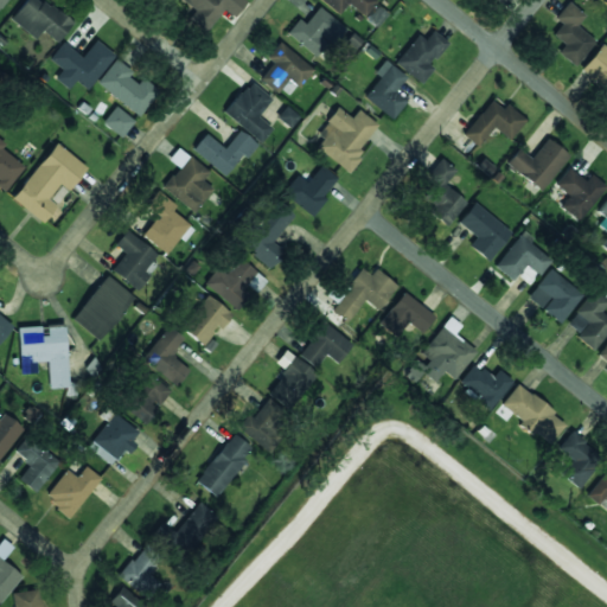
[(71,25),(40,0),(25,0),(10,19),(34,39),(42,31),(56,43),(71,25)]
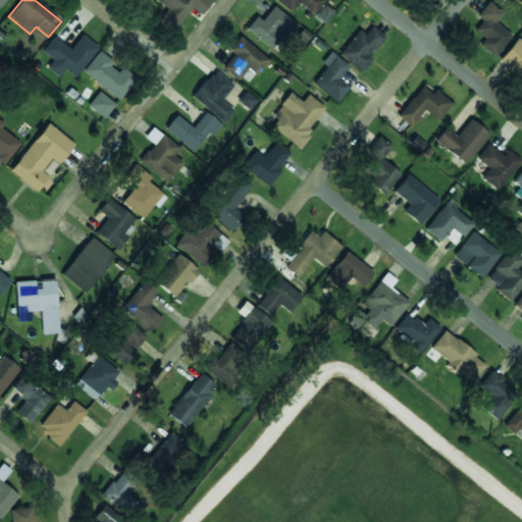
[(209,0),(152,0),(151,2),(179,24),(192,9),(200,15),(211,1),(209,0)]
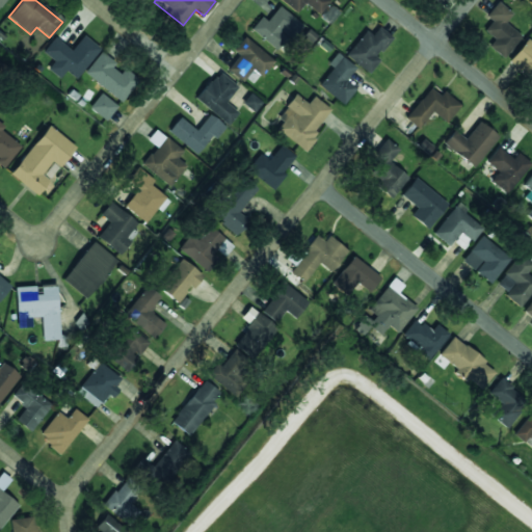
[(329,0),(280,0),(296,12),(303,3),(319,15),(329,0)]
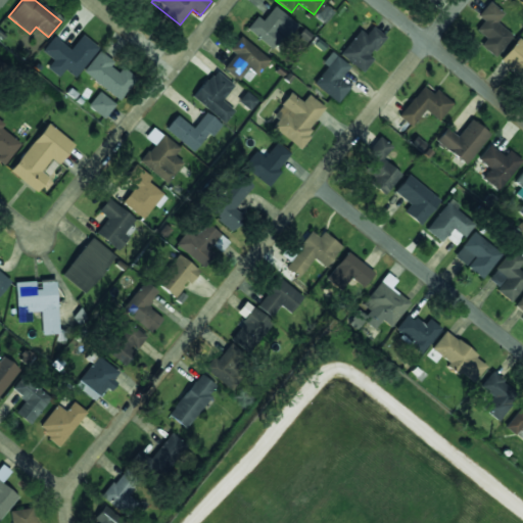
[(493,57),(512,37),(496,22),(503,14),(489,2),(477,15),(483,21),(476,30),(486,40),(480,46),(493,57)]
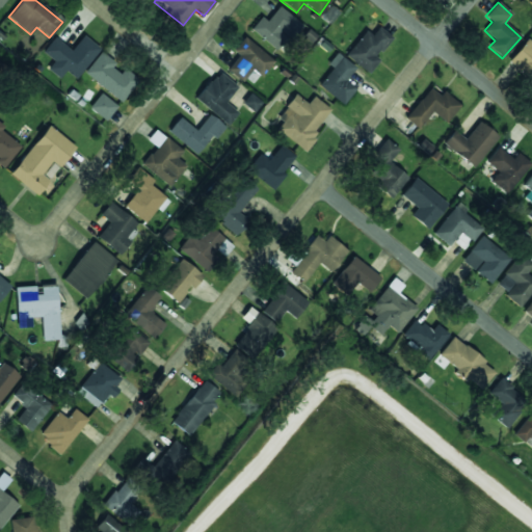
[(266,22),(261,17),(250,29),(277,53),(301,26),(280,6),(266,22)]
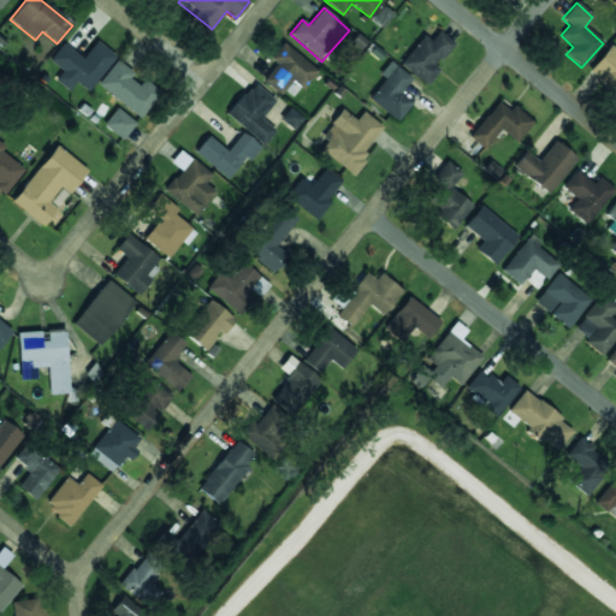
[(422,35),(400,66),(427,86),(439,69),(436,67),(454,43),(438,31),(431,41),(422,35)]
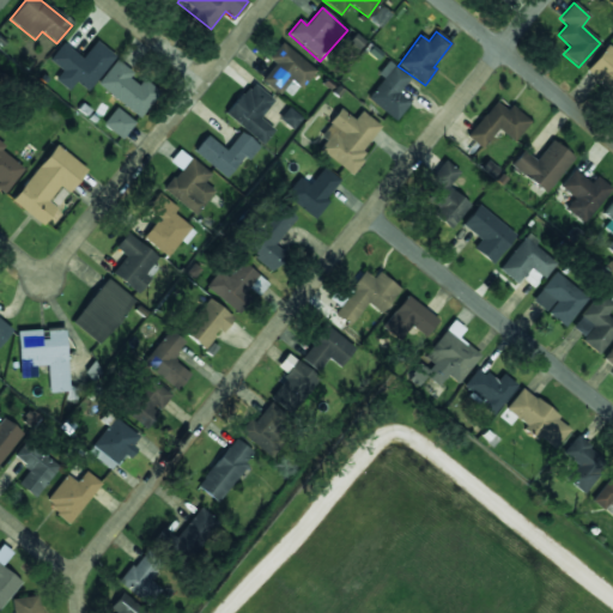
[(83,59),(61,43),(49,61),(62,71),(55,82),(68,91),(76,83),(89,92),(115,55),(95,41),(83,59)]
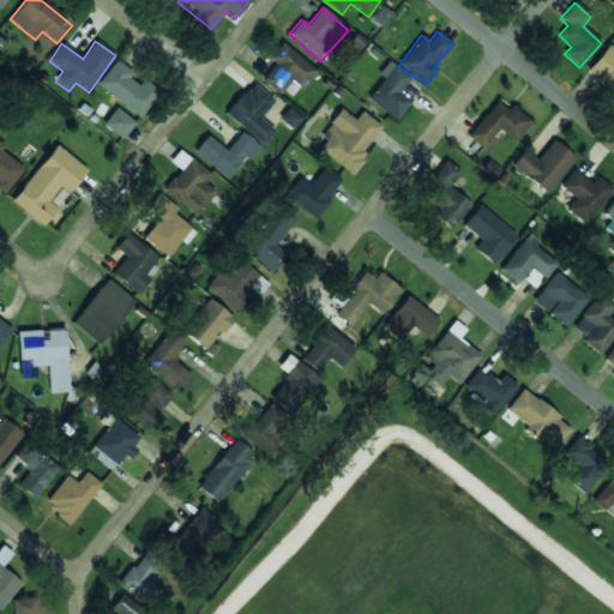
[(269,59),(276,65),(263,80),(280,95),(292,80),(302,89),(317,72),(282,43),(269,59)]
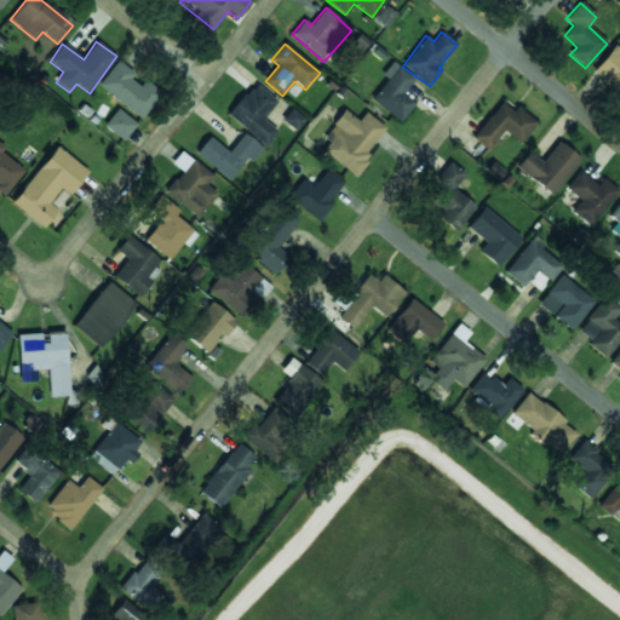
[(592,73),(619,92),(619,52),(612,46),(592,73)]
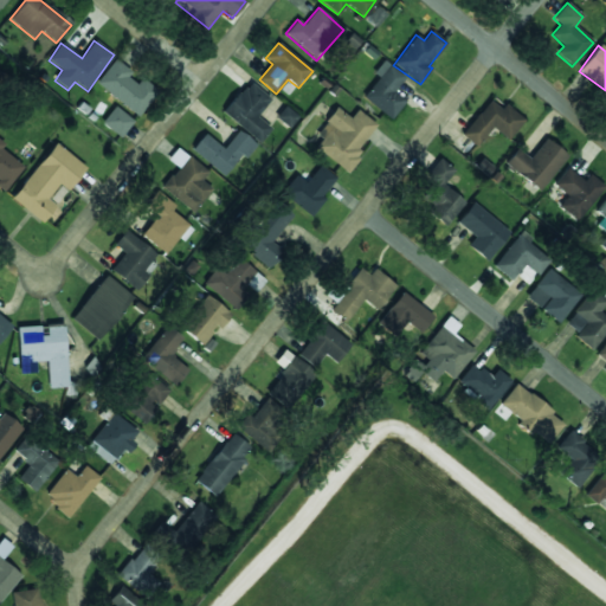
[(405,77),(382,60),(373,73),(379,77),(363,100),(392,120),(405,102),(393,94),(405,77)]
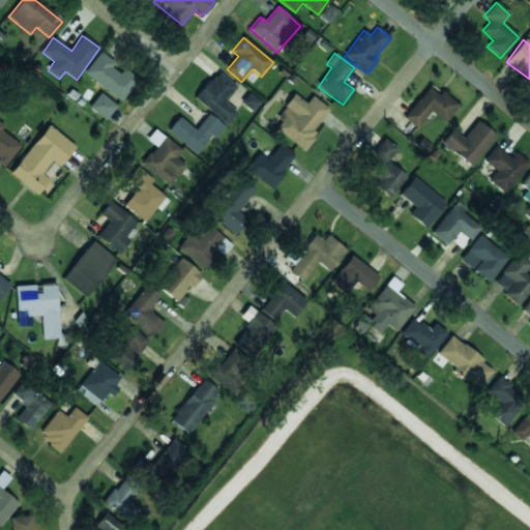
[(120,101),(138,80),(124,68),(121,71),(99,54),(84,72),(120,101)]
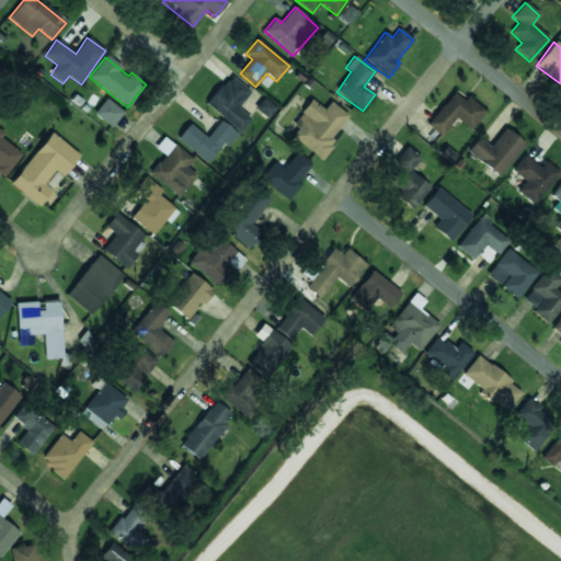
[(206,104),(240,133),(251,119),(238,109),(250,92),(230,76),(206,104)]
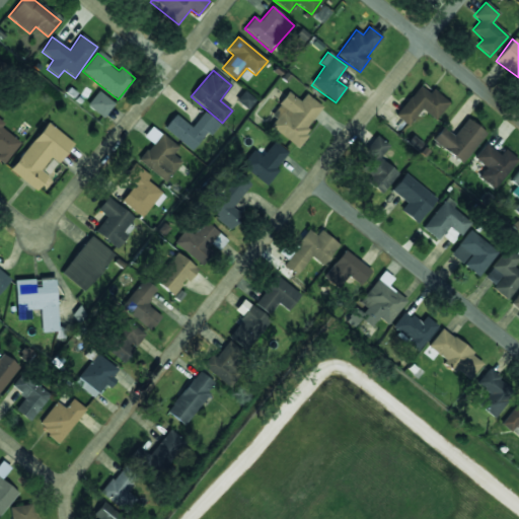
[(448,102),(432,89),(428,93),(418,85),(388,124),(400,133),(420,107),(435,120),(448,102)]
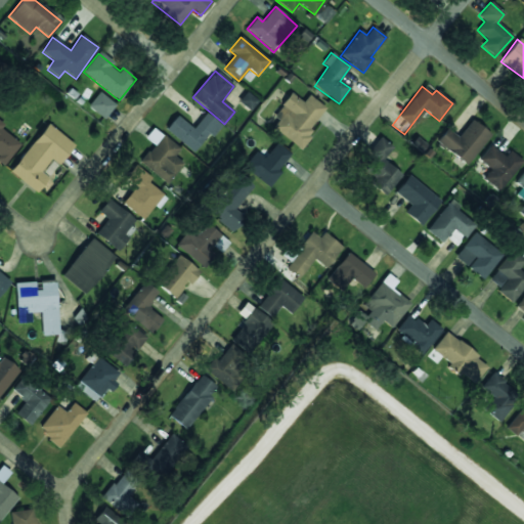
[(87,106),(104,119),(116,104),(98,92),(87,106)]
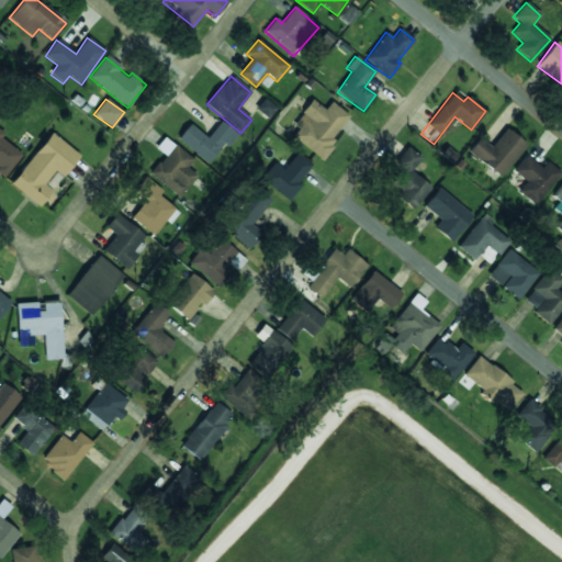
[(268,120),(277,109),(263,99),(256,109),(268,120)]
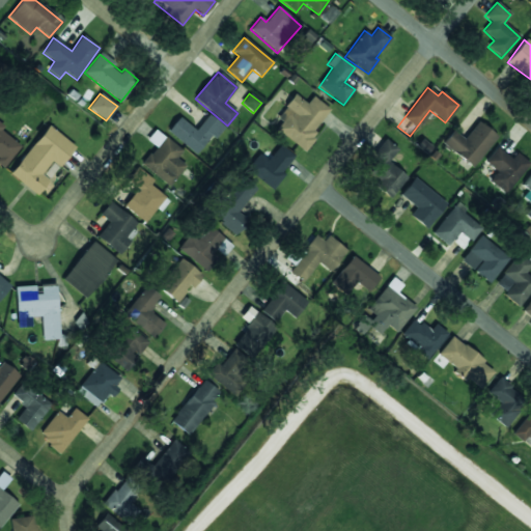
[(307,104),(295,94),(276,118),(282,122),(276,130),(305,152),(316,137),(311,133),(330,110),(312,96),(307,104)]
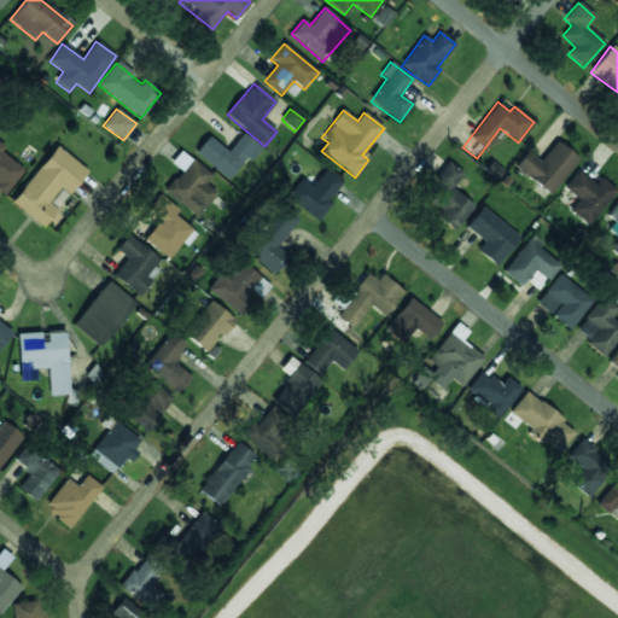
[(194,152),(228,181),(258,146),(243,133),(227,152),(209,136),(194,152)]
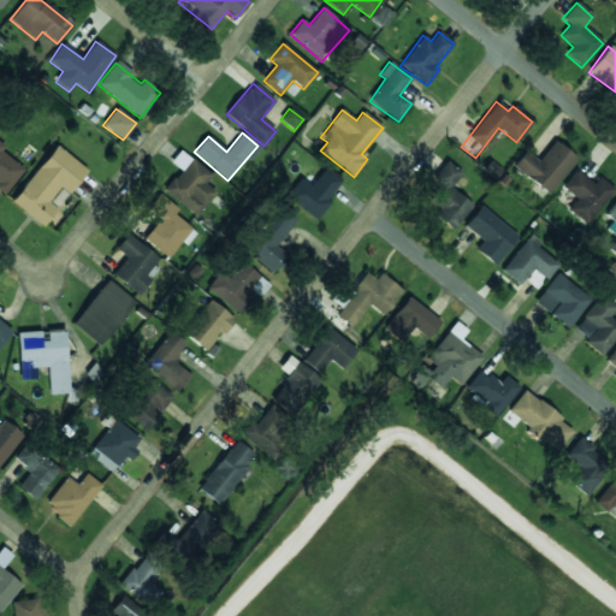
[(576,159),(555,141),(538,161),(525,152),(513,166),(548,195),(576,159)]
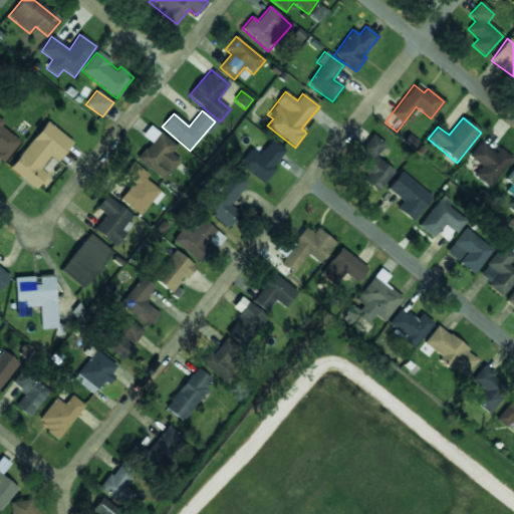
[(0,160),(4,163),(20,142),(1,126),(4,122),(0,118),(0,160)]
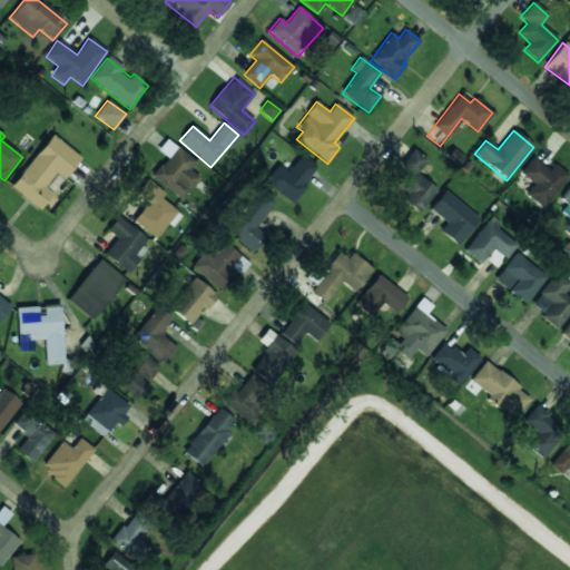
[(39,210),(52,194),(45,187),(56,174),(64,179),(81,158),(52,135),(10,187),(39,210)]
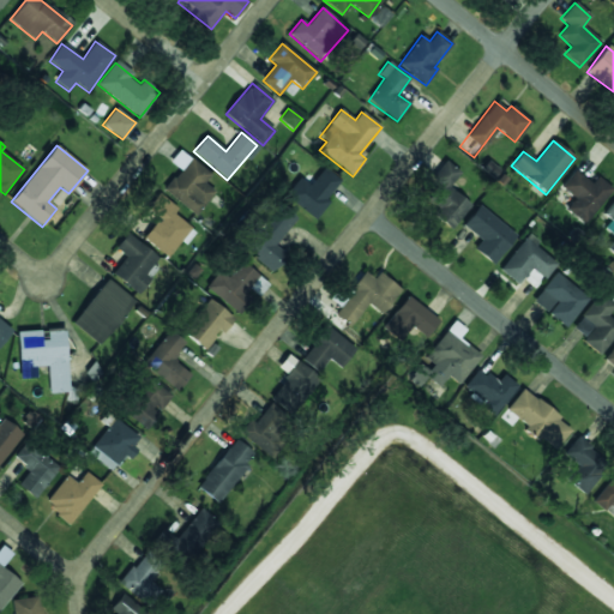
[(211,175),(180,150),(169,162),(180,170),(163,190),(196,216),(215,192),(204,184),(211,175)]
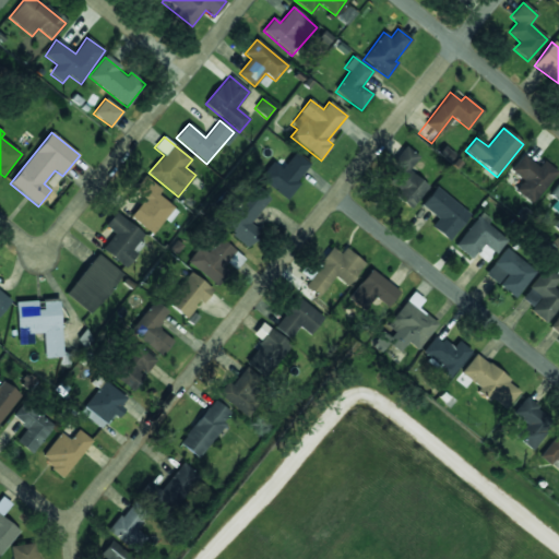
[(418,156),(404,146),(394,163),(399,166),(389,182),(399,189),(393,197),(412,210),(428,186),(408,173),(418,156)]
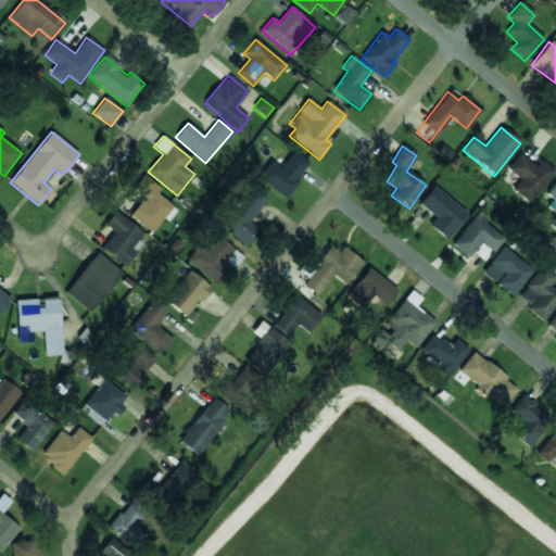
[(286,199),(299,182),(295,179),(308,164),(293,152),(286,162),(277,155),(260,178),(286,199)]
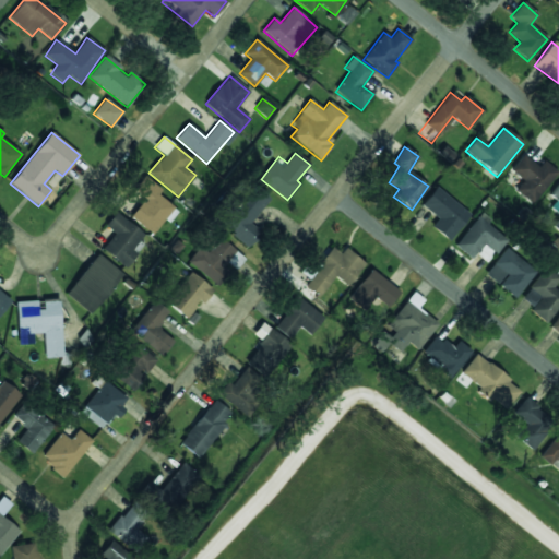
[(538,167),(523,155),(510,170),(523,180),(514,191),(531,204),(558,173),(544,161),(538,167)]
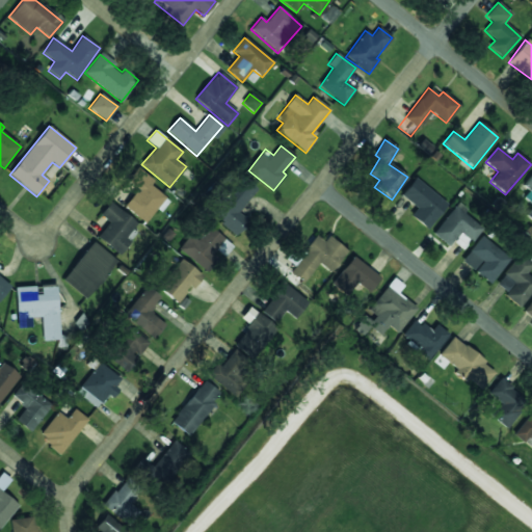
[(151,185),(154,181),(138,167),(127,181),(138,189),(124,206),(144,223),(165,197),(151,185)]
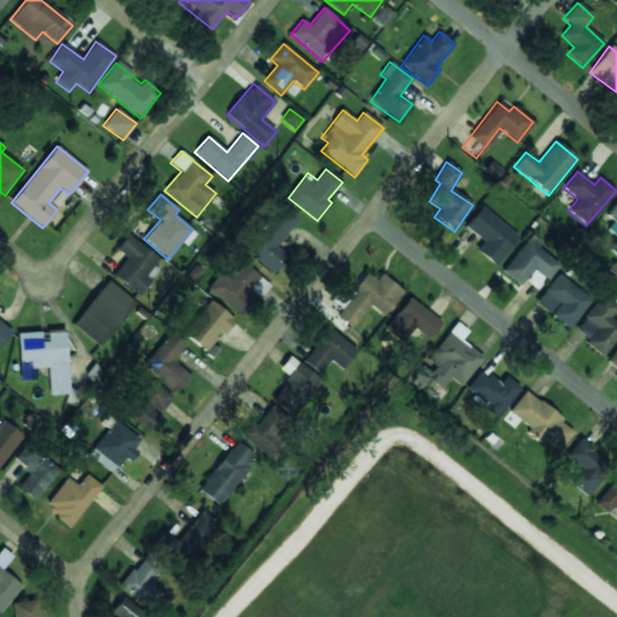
[(616,254),(616,201),(606,217),(616,223),(616,225),(613,231),(616,234),(616,240),(610,251),(616,254)]
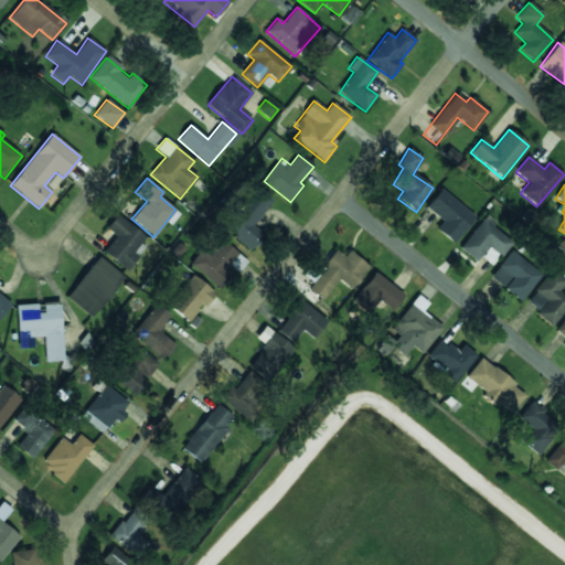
[(252,251),(264,235),(252,226),(273,200),(257,188),(224,228),(252,251)]
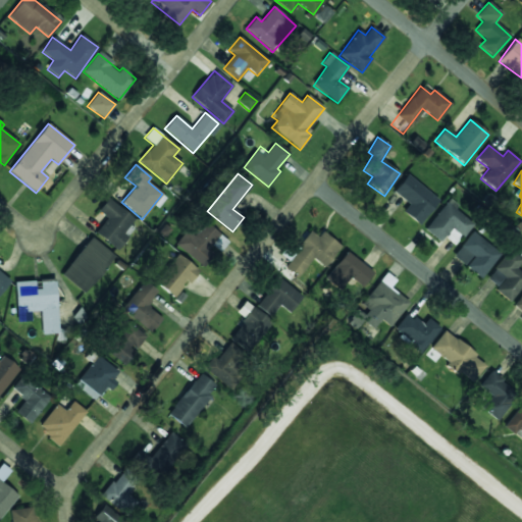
[(438,199),(406,175),(394,193),(409,204),(402,213),(420,225),(438,199)]
